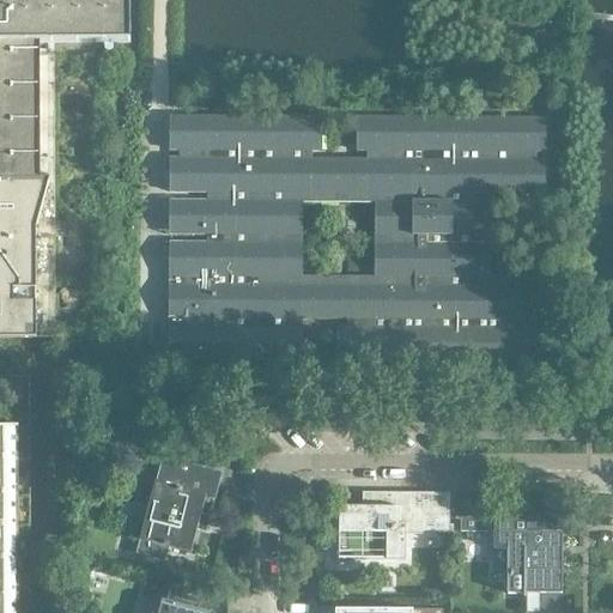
[(54,292),(54,58),(54,56),(40,56),(40,43),(109,43),(131,43),(129,0),(0,0),(0,180),(32,180),(49,180),(36,229),(36,339),(58,339),(58,337),(54,337),(54,297),(59,297),(59,292),(54,292)]
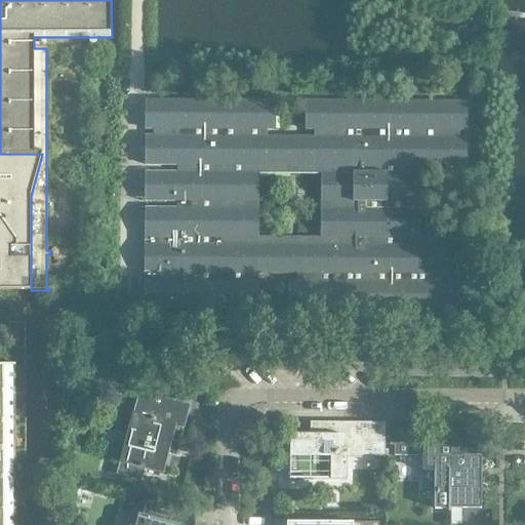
[(466,309),(467,282),(458,282),(458,275),(467,275),(467,238),(418,238),(418,166),(467,166),(467,138),(458,138),(458,130),(467,130),(467,102),(307,102),(306,131),(314,131),(314,139),(267,139),(267,131),(275,131),(275,102),(146,101),(146,129),(154,129),(154,136),(146,136),(146,165),(177,165),(177,173),(170,173),(169,190),(177,190),(177,209),(146,209),(146,310),(154,310),(153,308),(257,308),(257,272),(297,272),(297,280),(289,279),(289,308),(466,309)]
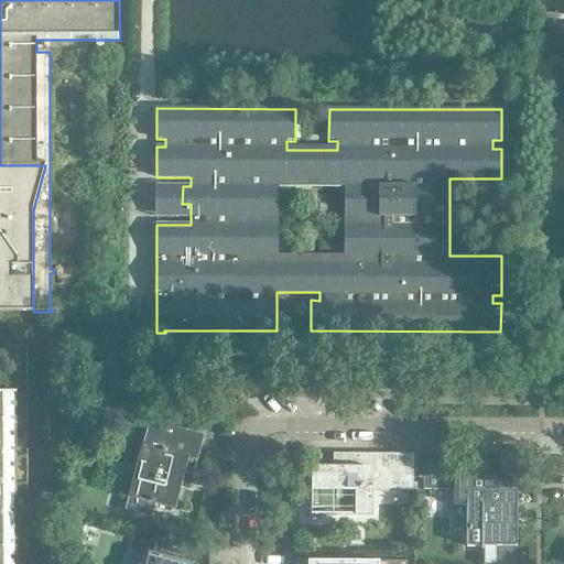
[(0,312),(33,312),(33,210),(45,165),(30,165),(0,165),(0,312)]
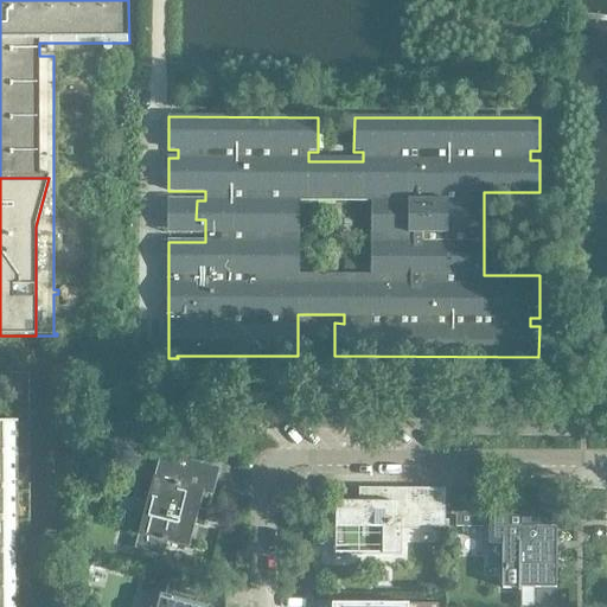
[(0,458),(30,458),(30,423),(18,423),(0,422),(0,458)]
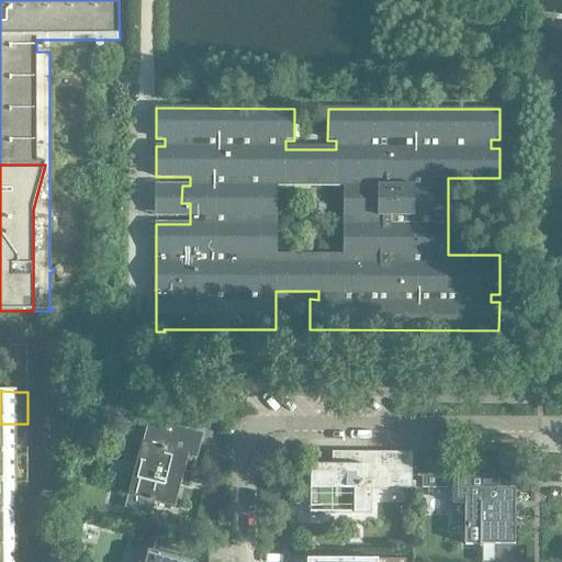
[(175,508),(188,457),(197,459),(203,434),(160,423),(157,435),(155,435),(152,445),(142,442),(128,496),(175,508)]
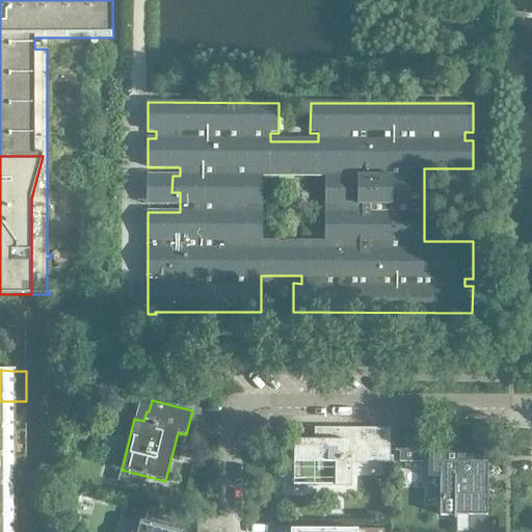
[(0,430),(26,430),(26,401),(0,401),(0,430)]
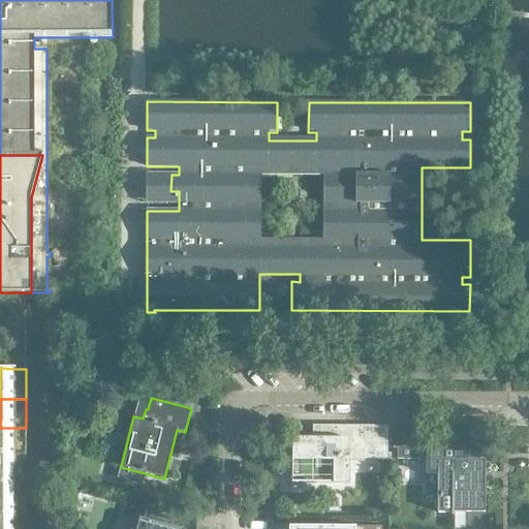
[(387,461),(389,448),(389,426),(335,426),(335,431),(317,431),(317,438),(292,438),(292,484),(350,484),(350,461),(387,461)]
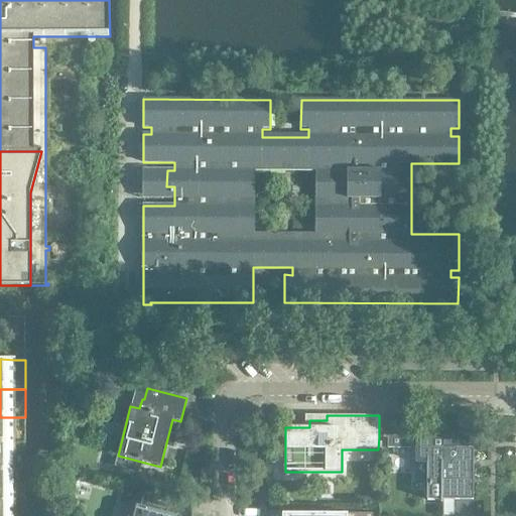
[(0,445),(25,445),(25,417),(0,417),(0,445)]
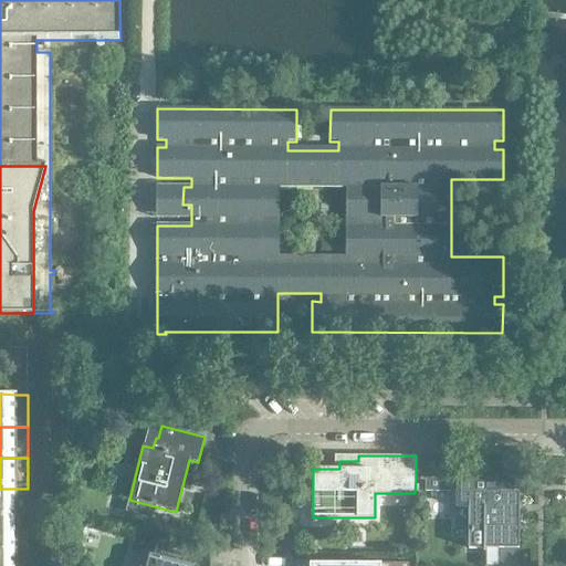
[(451,492),(452,481),(452,480),(427,479),(427,492),(437,492),(437,493),(442,493),(442,492),(451,492)]
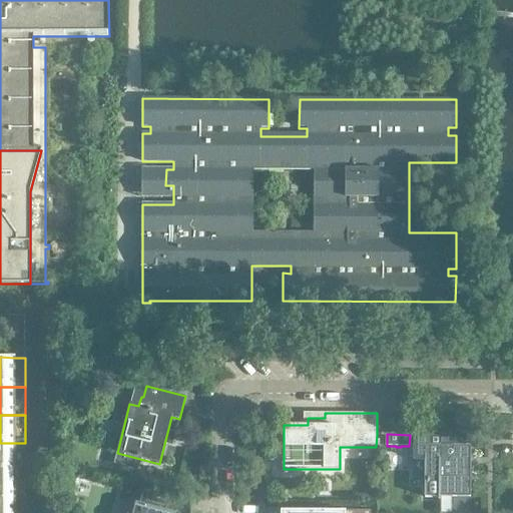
[(469,512),(470,461),(472,461),(472,456),(470,456),(470,447),(465,447),(465,435),(457,435),(414,435),(414,448),(414,461),(425,461),(425,497),(452,497),(451,512),(469,512)]
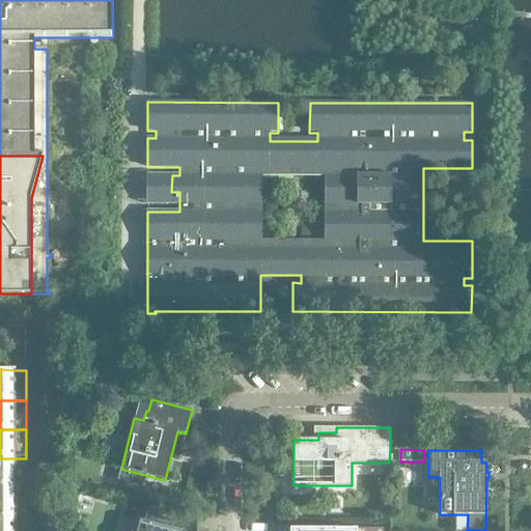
[(0,487),(26,487),(26,458),(0,458),(0,487)]
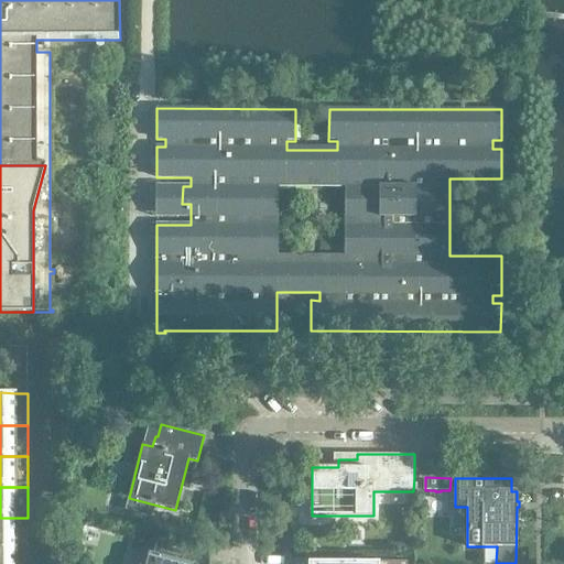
[(0,549),(28,549),(28,518),(0,518),(0,549)]
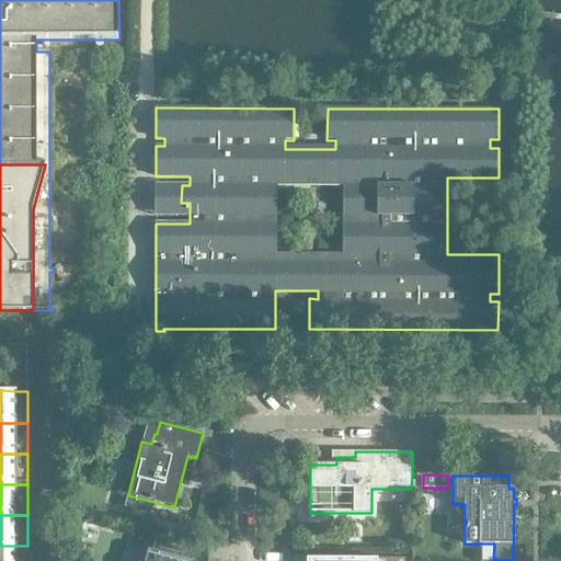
[(190,560),(186,560),(191,546),(156,537),(152,551),(148,550),(145,560),(190,560)]
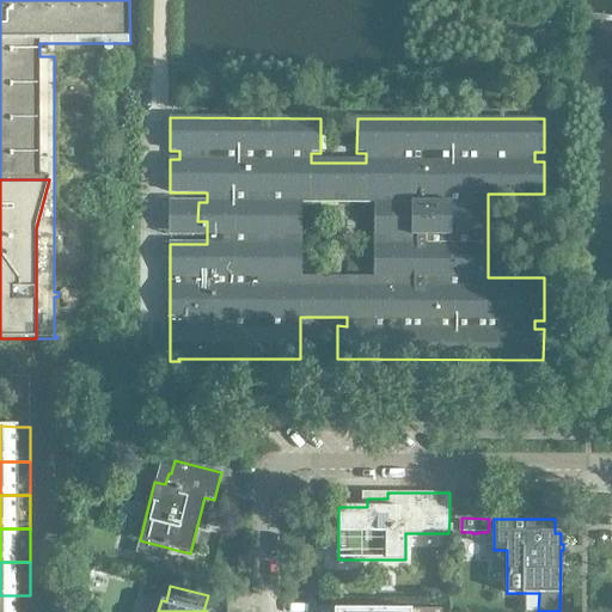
[(0,611),(30,611),(30,595),(0,595),(0,611)]
